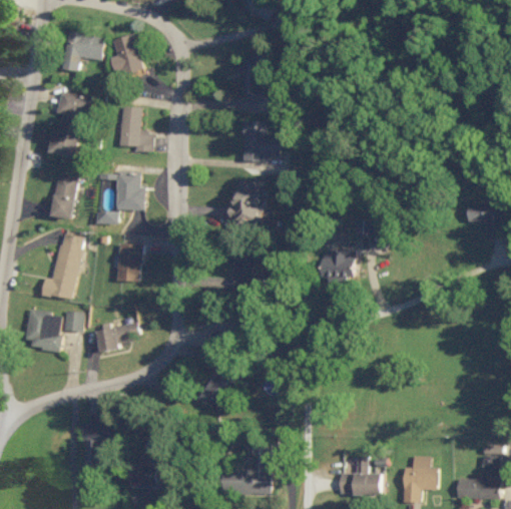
[(243,0),(268,22),(282,7),(274,0),(243,0)]
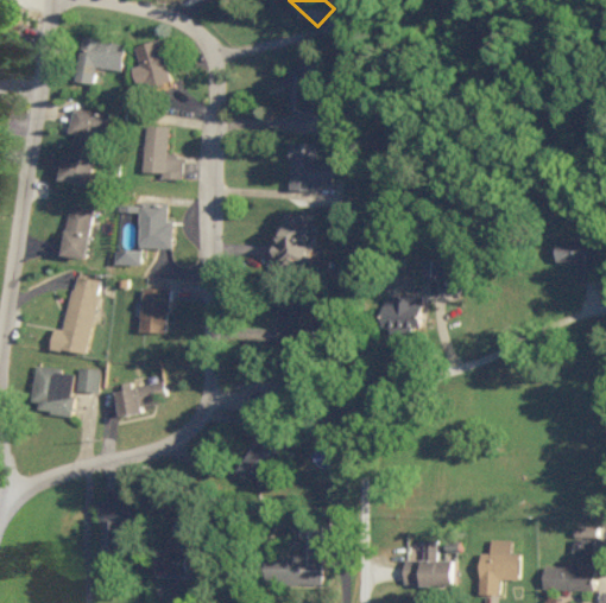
[(93,84),(95,69),(121,71),(125,44),(80,38),(74,82),(93,84)]
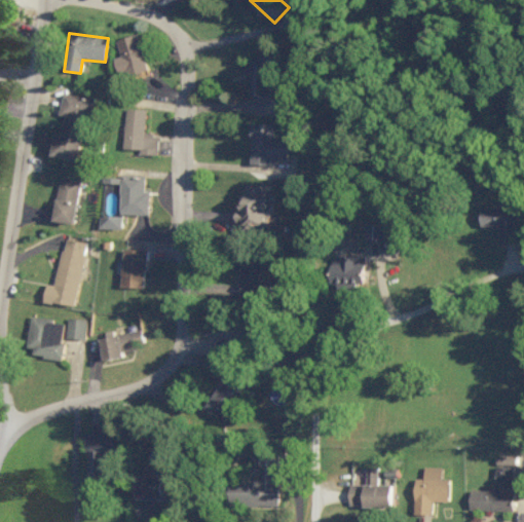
[(120,57),(114,59),(119,78),(148,69),(138,34),(115,41),(120,57)]
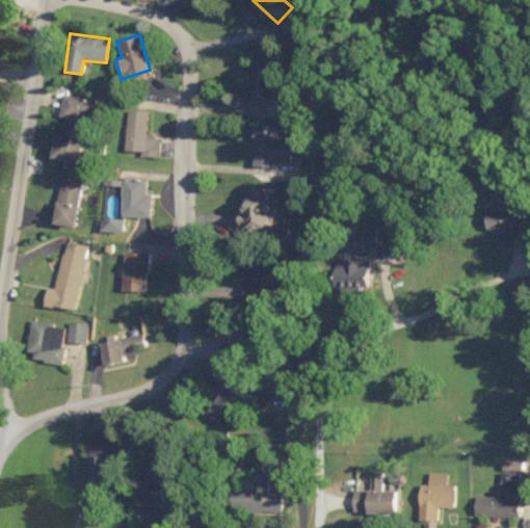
[(252,98),(274,97),(273,63),(247,64),(247,81),(252,81),(252,98)]
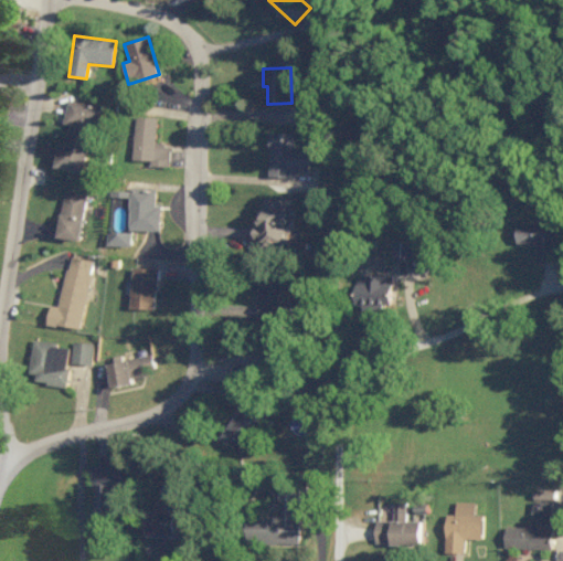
[(86,175),(98,108),(66,102),(62,125),(68,126),(65,145),(60,144),(55,168),(86,175)]
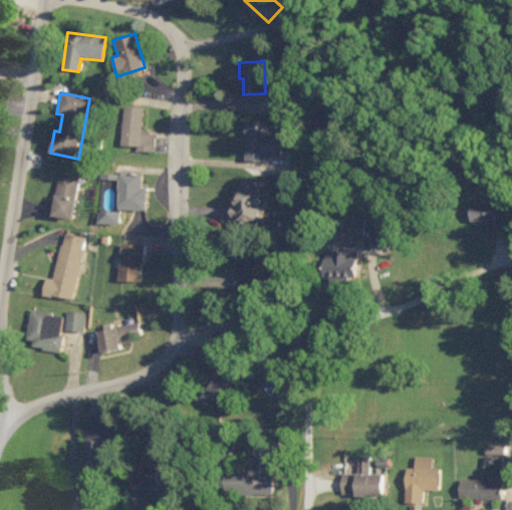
[(119,147),(136,147),(135,153),(152,153),(153,134),(140,133),(141,108),(120,107),(119,147)]
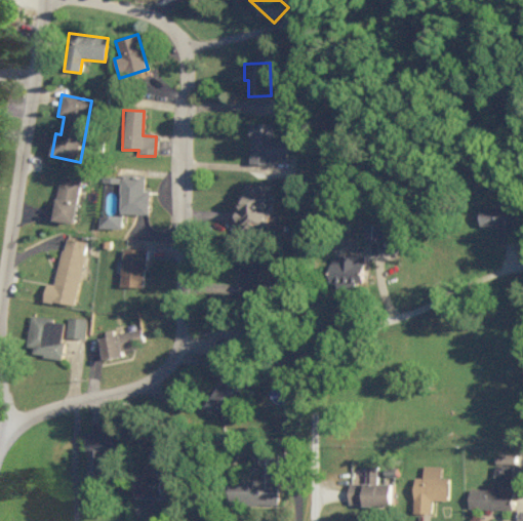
[(270,124),(248,124),(248,165),(270,165),(270,160),(286,161),(286,141),(270,141),(270,124)]
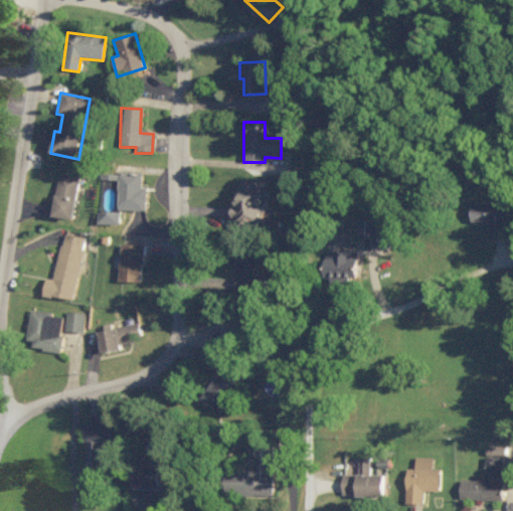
[(145,211),(145,189),(140,189),(140,174),(107,173),(107,181),(118,181),(117,210),(145,211)]
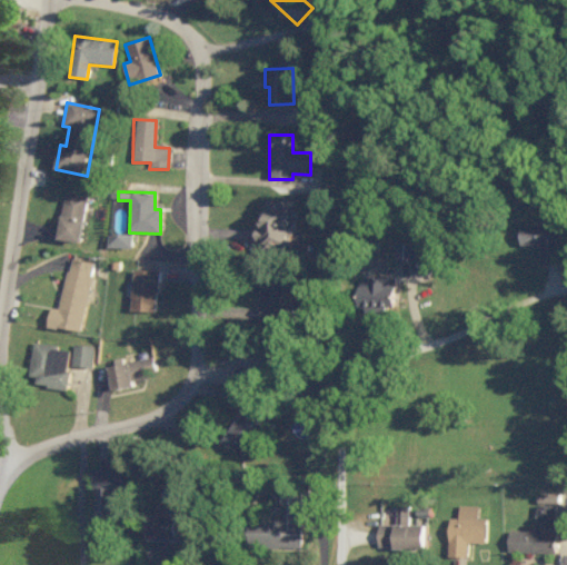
[(58,239),(80,243),(87,198),(63,195),(58,239)]
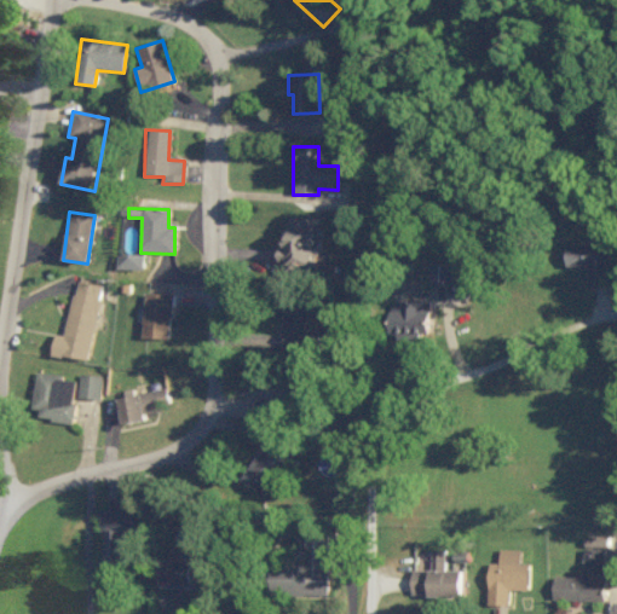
[(281,245),(280,266),(317,267),(319,220),(287,219),(286,247),(281,245)]
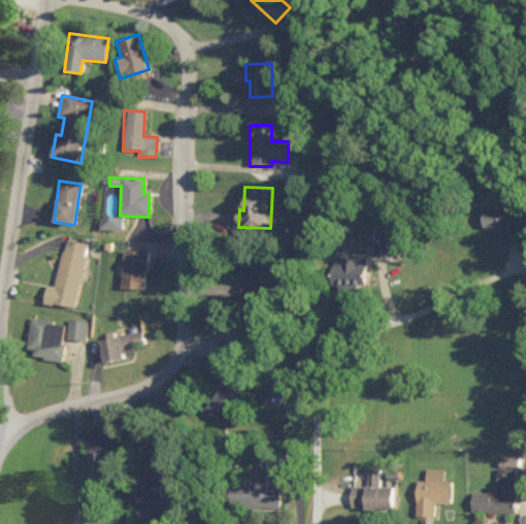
[(517,208),(482,208),(482,230),(500,230),(501,247),(518,247),(517,208)]
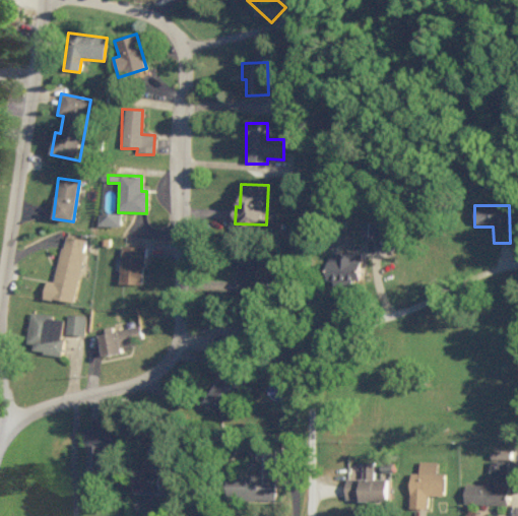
[(98,228),(120,229),(121,215),(98,214),(98,228)]
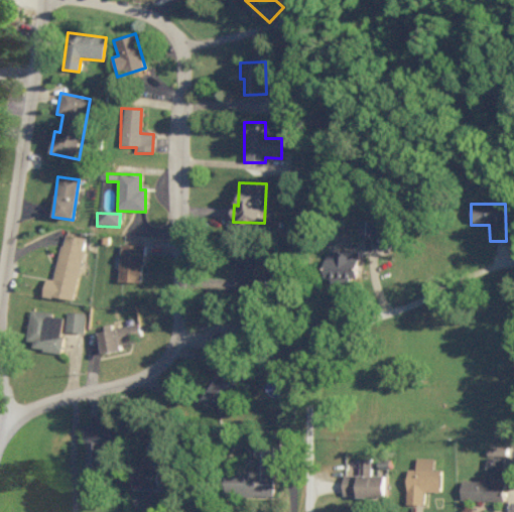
[(374,239),(375,221),(356,220),(356,239),(374,239)]
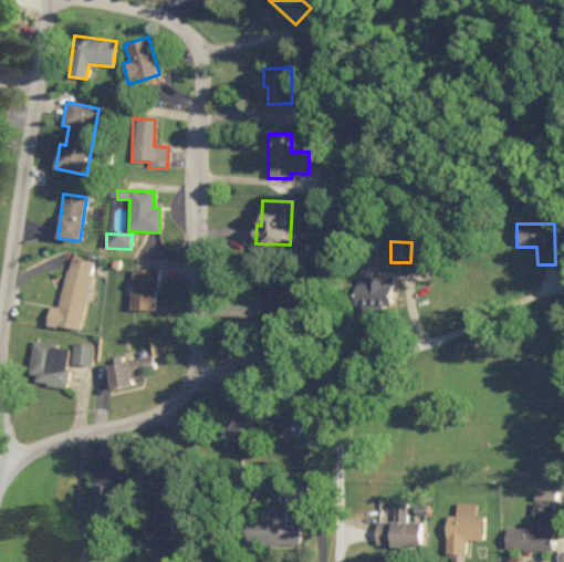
[(79,331),(89,262),(64,259),(58,309),(50,308),(47,326),(79,331)]
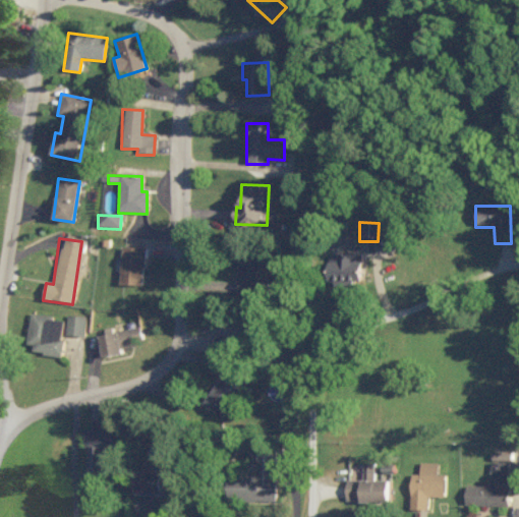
[(142,248),(119,248),(118,286),(141,286),(142,248)]
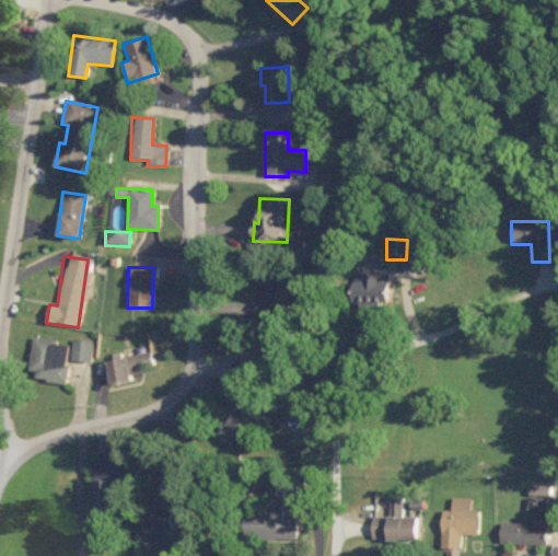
[(255,274),(254,316),(280,319),(282,275),(255,274)]
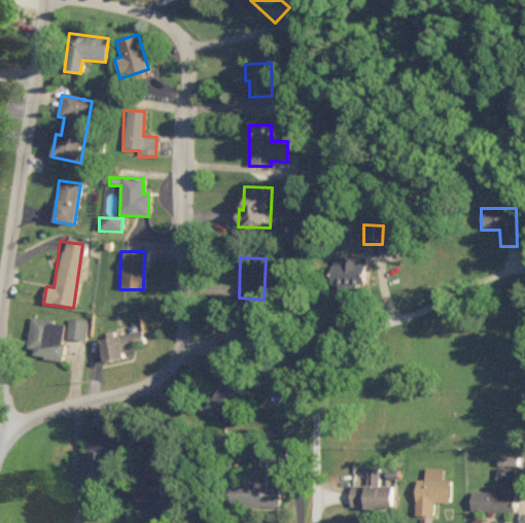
[(363,258),(330,258),(331,285),(338,285),(338,291),(364,290),(363,258)]
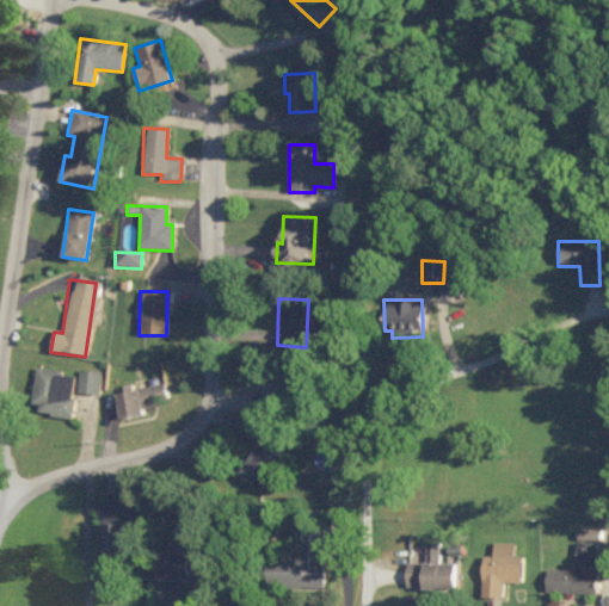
[(60,371),(35,369),(29,412),(68,418),(74,377),(60,376),(60,371)]
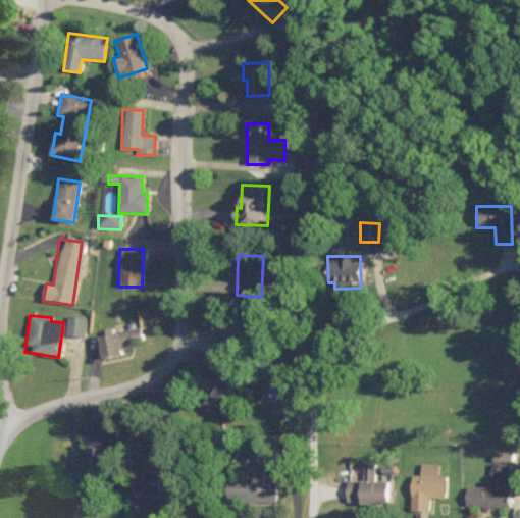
[(83,318),(64,318),(63,337),(83,338),(83,318)]
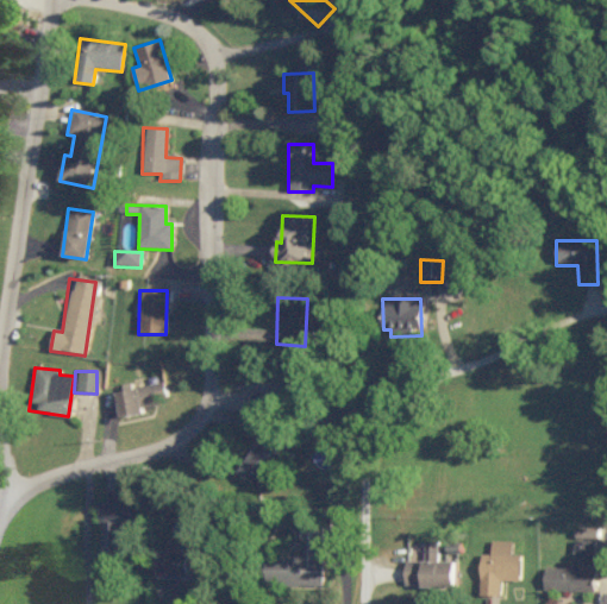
[(296,375),(268,376),(268,397),(296,396),(296,375)]
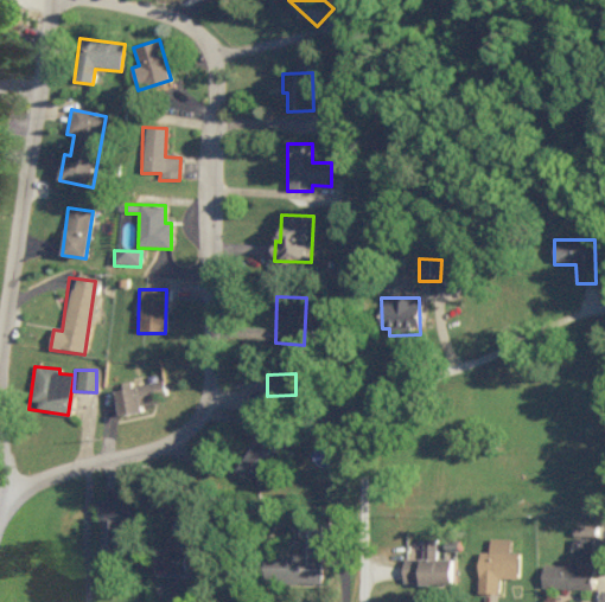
[(166,399),(161,380),(113,392),(120,417),(142,411),(140,407),(166,399)]
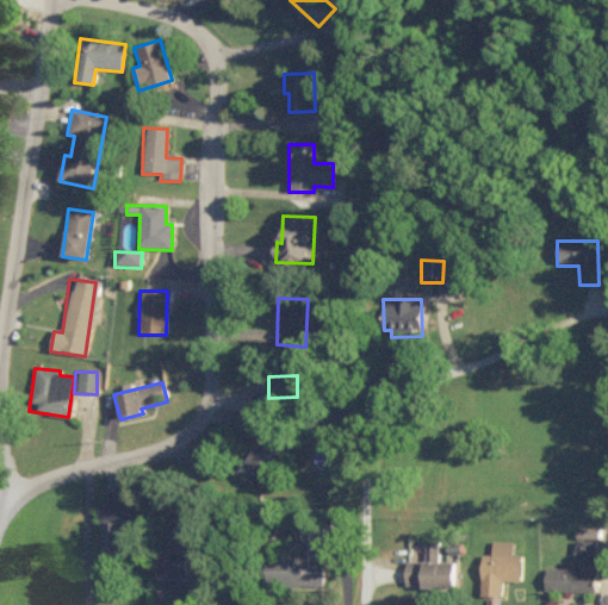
[(260,487),(281,435),(259,426),(237,476),(260,487)]
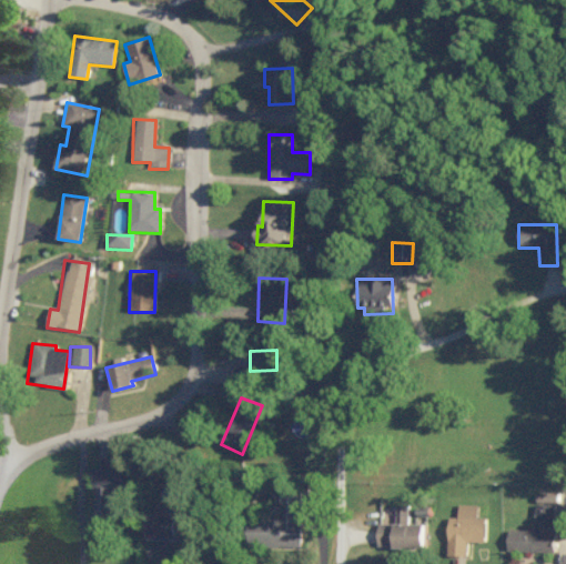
[(98,491),(98,505),(94,505),(94,521),(121,520),(121,470),(92,471),(92,491),(98,491)]
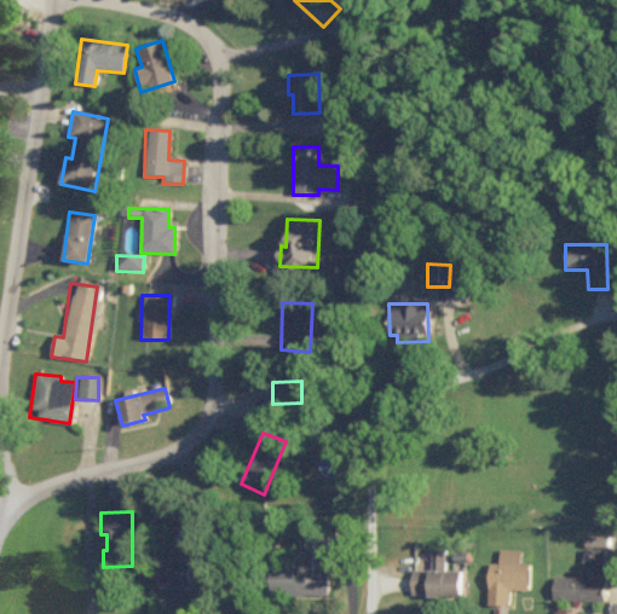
[(303,567),(270,567),(270,595),(327,595),(328,529),(303,529),(303,567)]
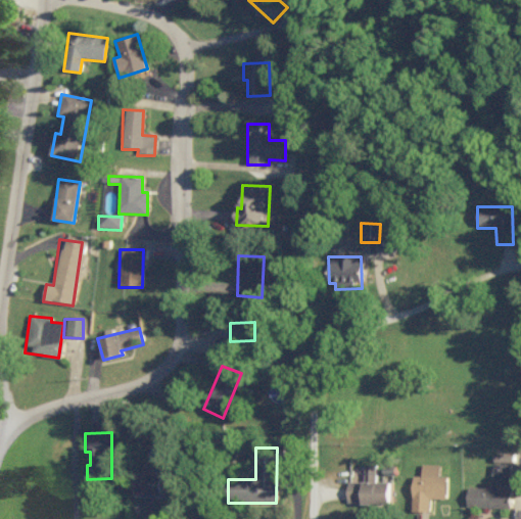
[(508,486),(508,464),(511,464),(511,456),(490,456),(490,486),(508,486)]
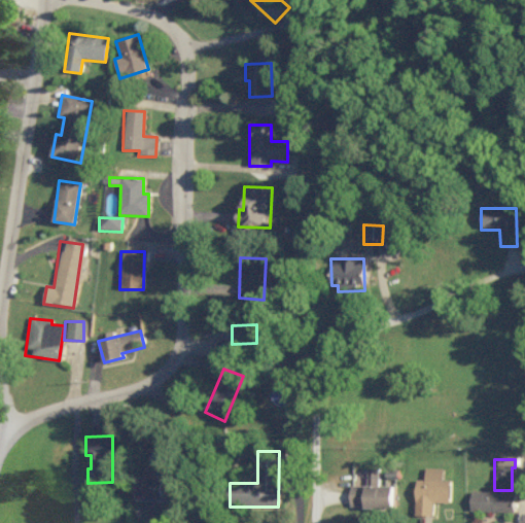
[(349,509),(394,510),(394,487),(377,486),(377,468),(364,468),(364,487),(349,487),(349,509)]
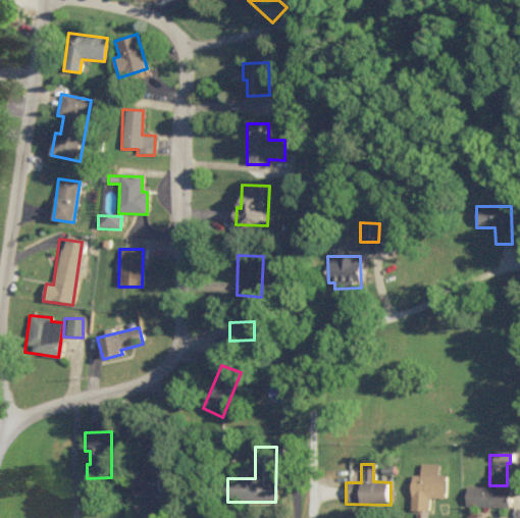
[(446,499),(446,477),(436,476),(437,465),(419,464),(419,476),(411,476),(411,511),(429,512),(429,499),(446,499)]
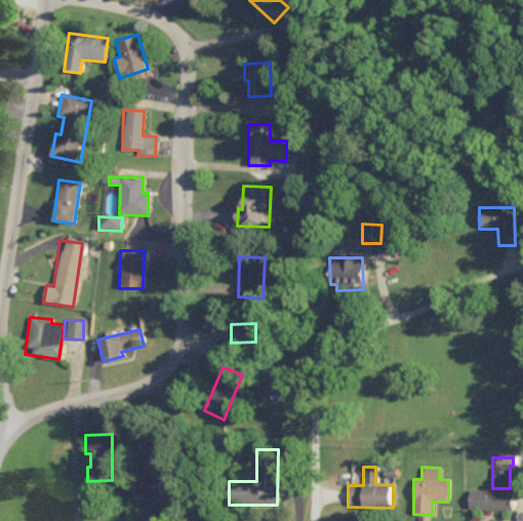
[(137,499),(179,499),(179,476),(137,475),(137,499)]
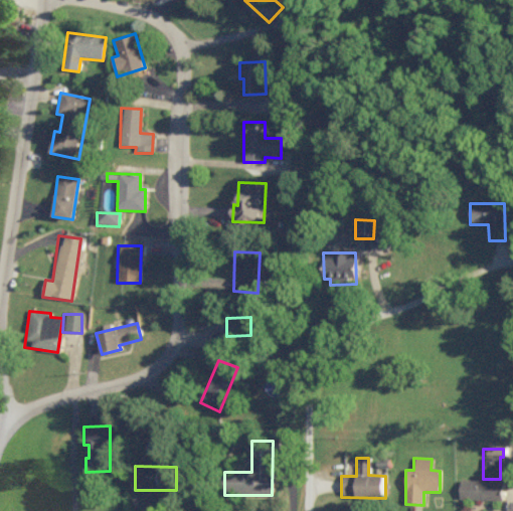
[(460,500),(501,501),(501,482),(460,482),(460,500)]
